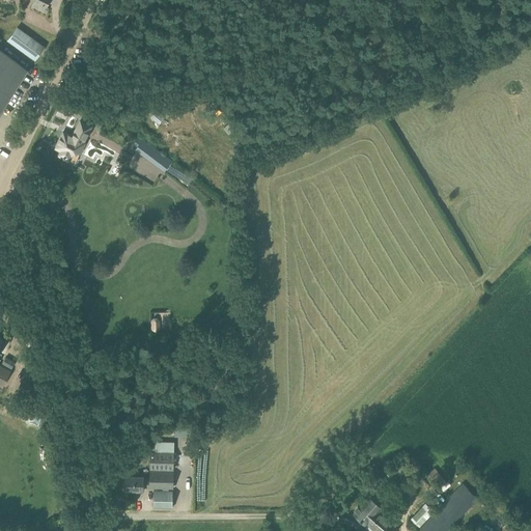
[(22,23),(30,1),(26,0),(10,0),(5,16),(22,23)]
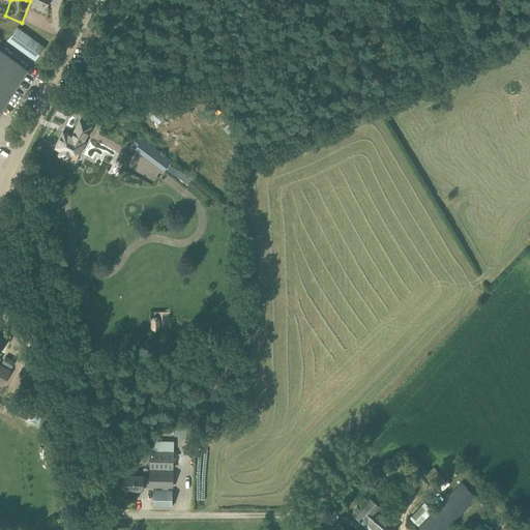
[(35,0),(34,4),(47,9),(51,0),(35,0)]
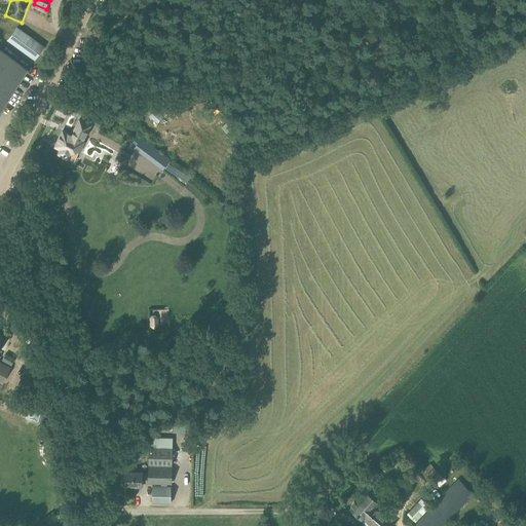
[(17,27),(7,41),(34,61),(44,46),(17,27)]
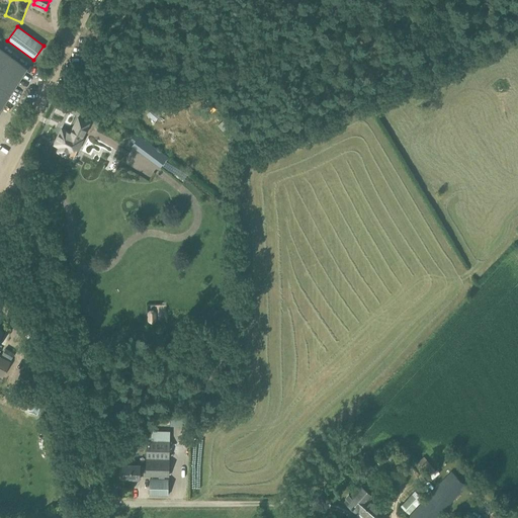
[(0,111),(29,67),(0,45),(0,111)]
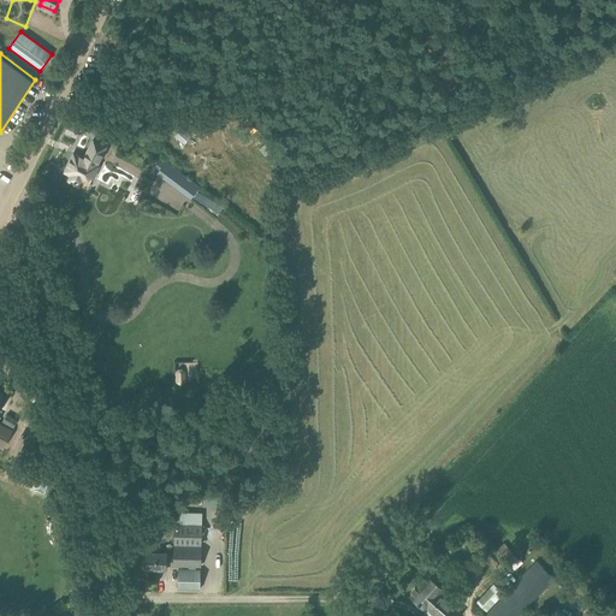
[(179,130),(173,137),(183,147),(190,138),(179,130)]
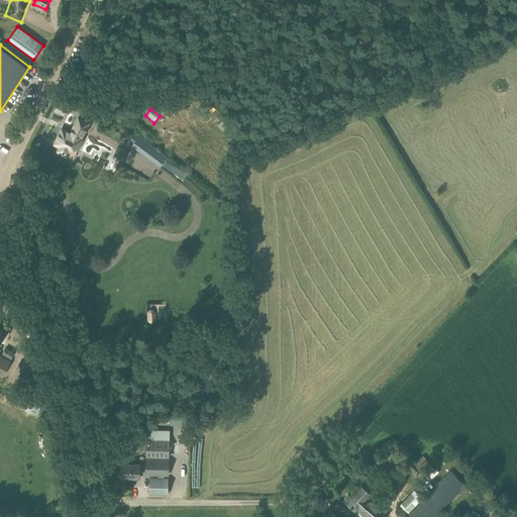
[(62,128),(55,143),(59,146),(57,150),(67,156),(72,146),(78,149),(83,139),(81,138),(83,134),(89,123),(78,118),(73,129),(75,130),(73,134),(62,128)]
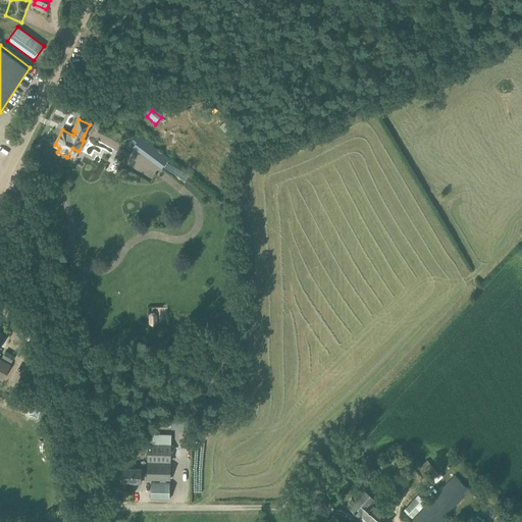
[(140,138),(134,146),(156,161),(157,159),(163,164),(160,168),(175,181),(184,171),(167,159),(165,162),(159,157),(161,154),(140,138)]
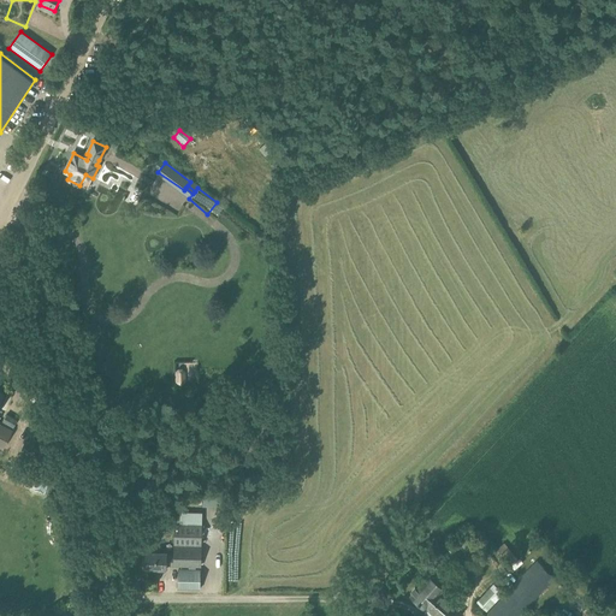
[(0,343),(0,344),(7,319),(11,308),(4,306),(0,312),(0,343)]
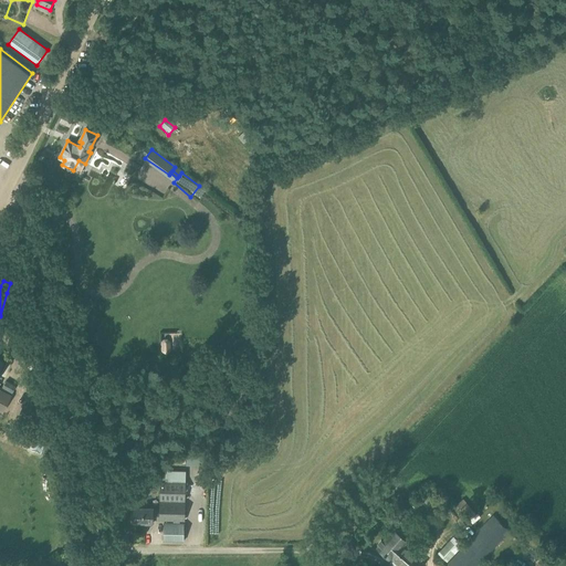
[(12,392),(16,386),(7,380),(2,387),(12,392)]
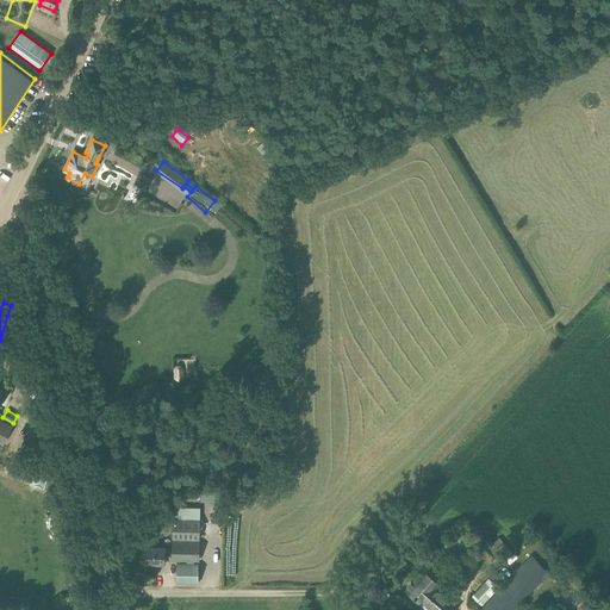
[(0,439),(2,441),(11,425),(0,419),(0,439)]
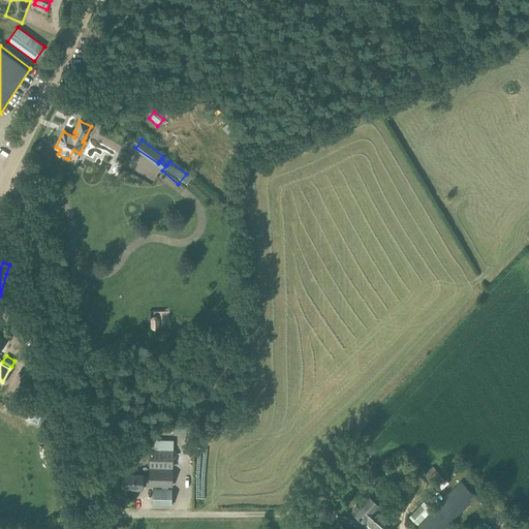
[(20,379),(16,386),(28,393),(32,384),(20,379)]
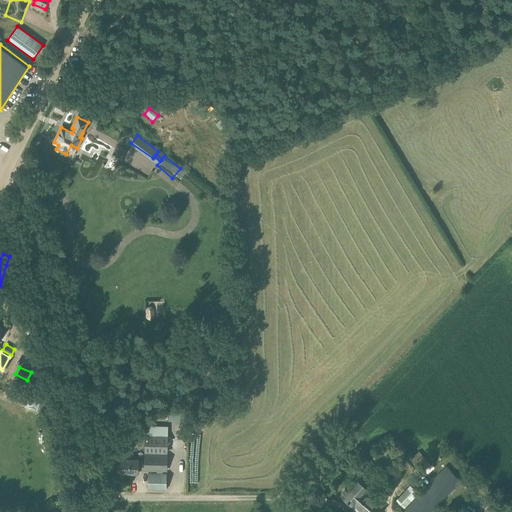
[(20,391),(17,402),(41,411),(45,400),(20,391)]
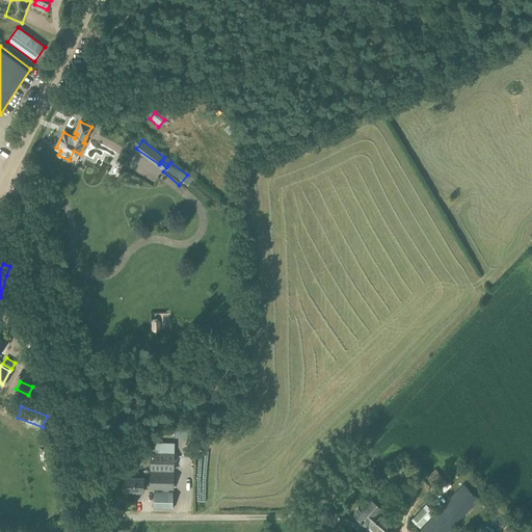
[(176,424),(176,436),(187,436),(187,425),(176,424)]
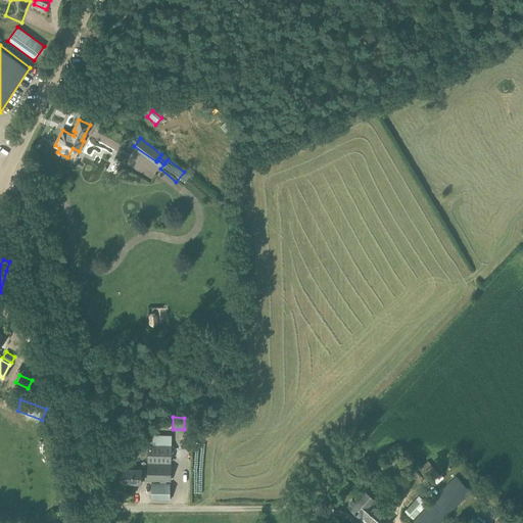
[(149,446),(148,463),(171,464),(172,446),(149,446)]
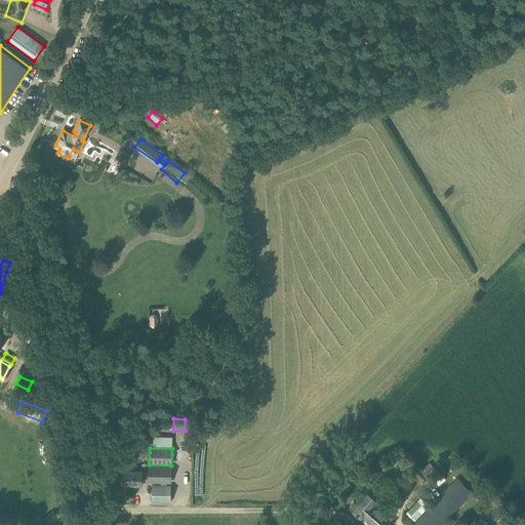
[(385,462),(376,471),(388,483),(397,474),(385,462)]
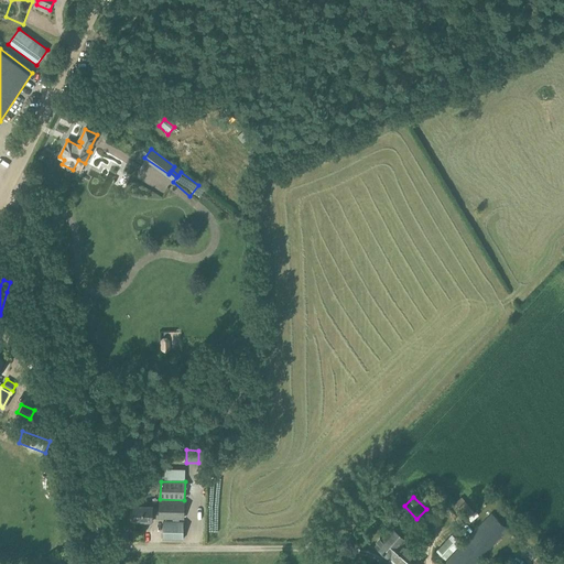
[(463,497),(455,503),(467,519),(475,513),(463,497)]
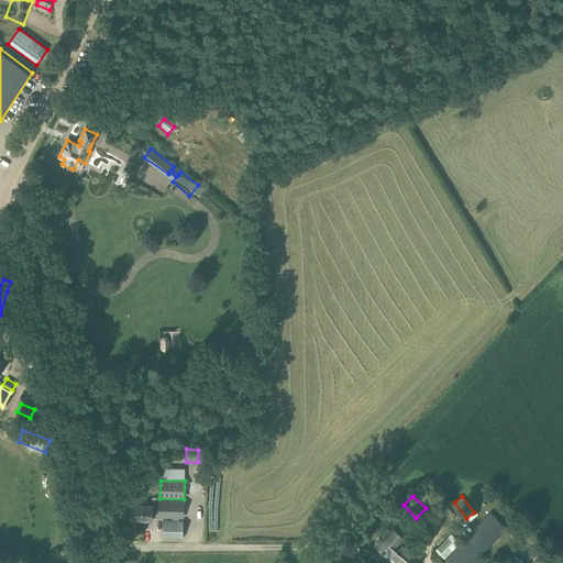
[(134,506),(133,520),(152,520),(152,518),(184,519),(184,501),(159,500),(159,507),(152,507),(152,506),(134,506)]
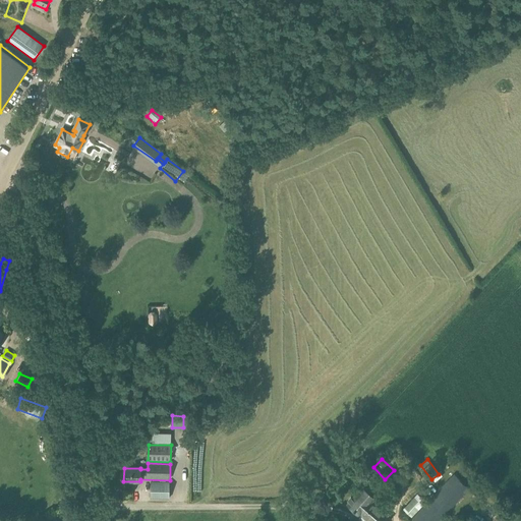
[(426,503),(411,519),(413,520),(440,520),(469,489),(453,474),(426,503)]
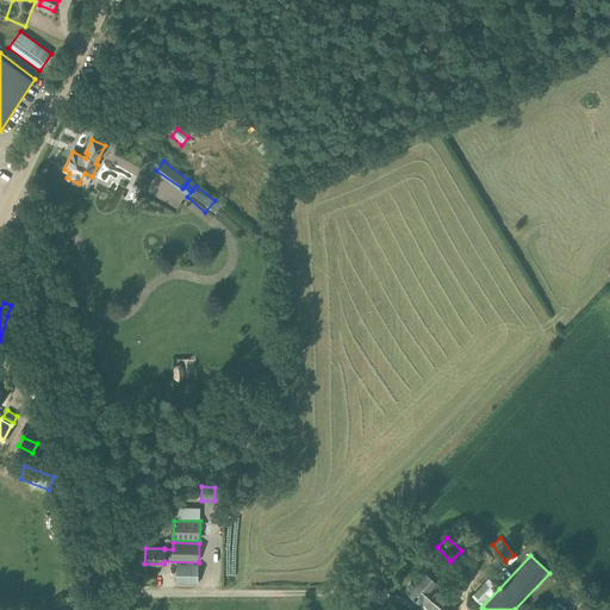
[(176,565),(176,584),(199,585),(199,565),(176,565)]
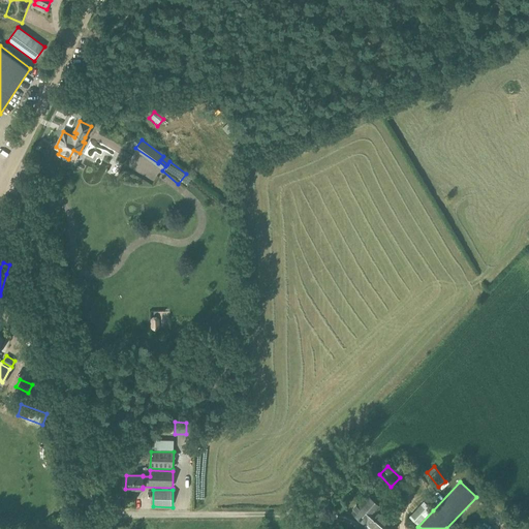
[(368,495),(352,512),(365,524),(366,523),(372,528),(394,528),(397,526),(377,509),(380,506),(368,495)]
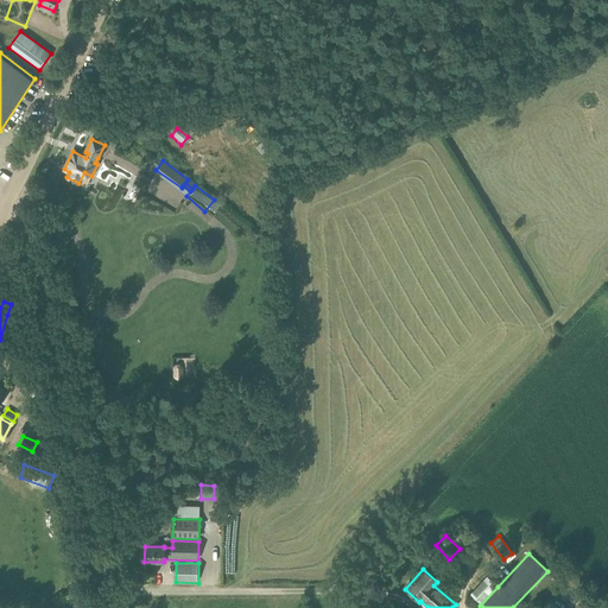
[(486,575),(469,593),(480,606),(498,587),(486,575)]
